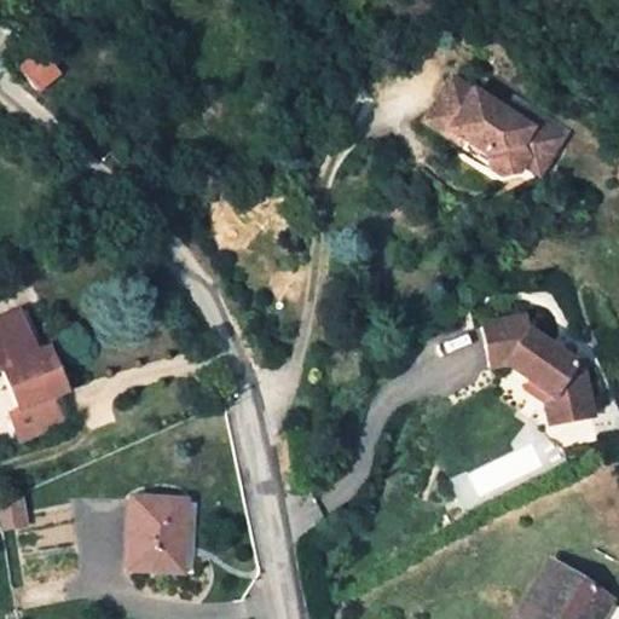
[(55,75),(39,55),(19,70),(35,90),(55,75)]
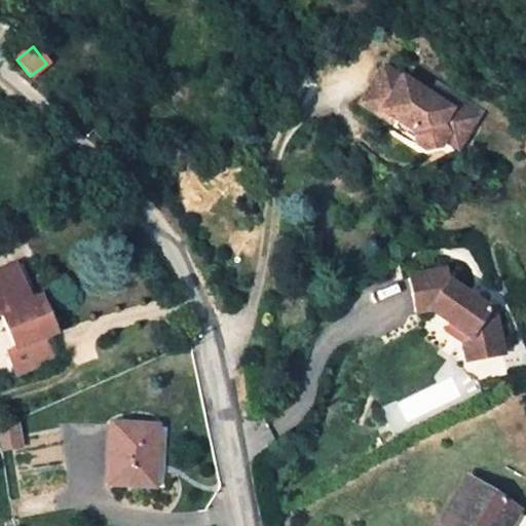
[(431,144),(436,136),(450,144),(461,123),(419,98),(374,72),(352,107),(386,127),(390,121),(408,132),(410,147),(419,152),(428,151),(431,144)]
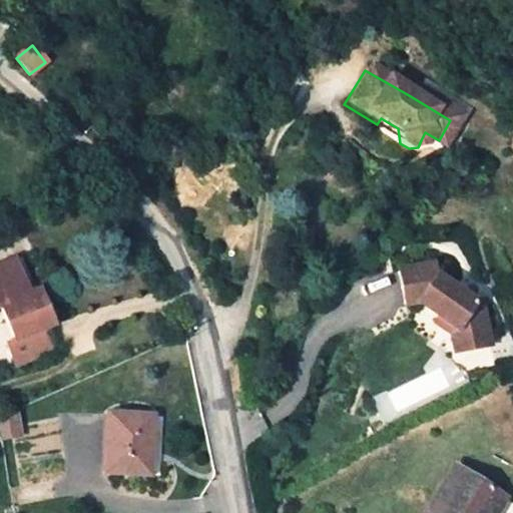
[(452,109),(414,86),(409,95),(450,120),(455,112),(452,109)]
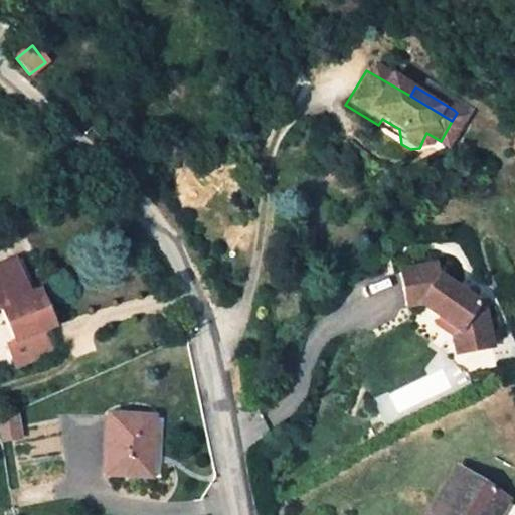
[(399,129),(382,119),(378,125),(376,130),(401,144),(399,129)]
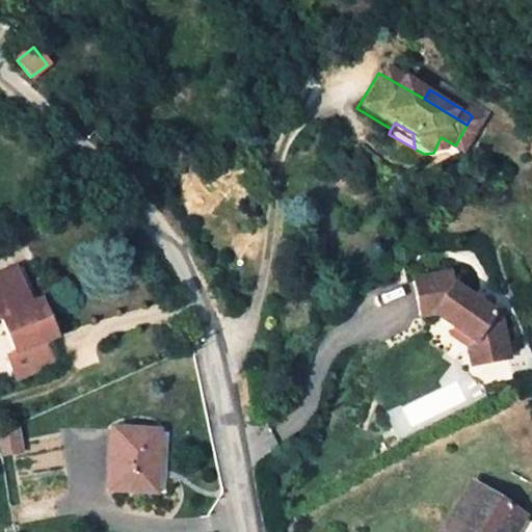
[(455,145),(441,137),(436,145),(450,153),(455,145)]
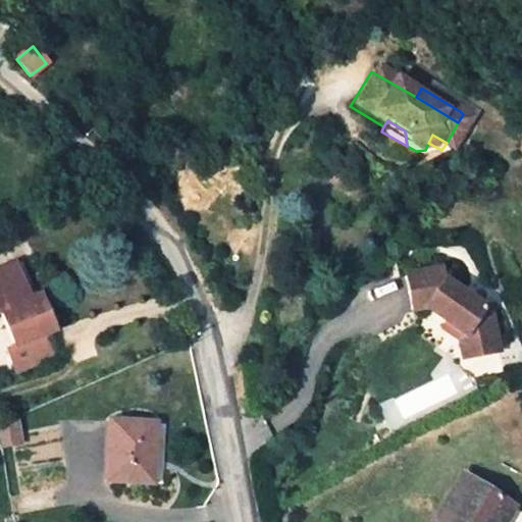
[(28,300),(13,265),(0,270),(0,313),(1,313),(14,345),(6,349),(15,371),(51,356),(42,334),(52,330),(38,295),(28,300)]
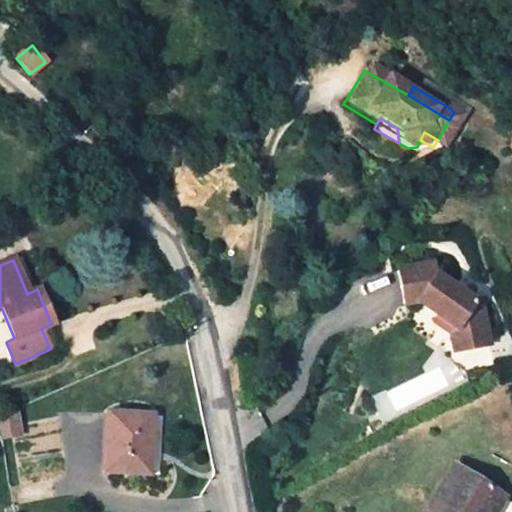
[(491,344),(485,301),(475,303),(463,295),(459,299),(451,293),(454,288),(437,275),(434,262),(397,271),(404,305),(422,301),(423,303),(460,330),(464,349),(491,344)]
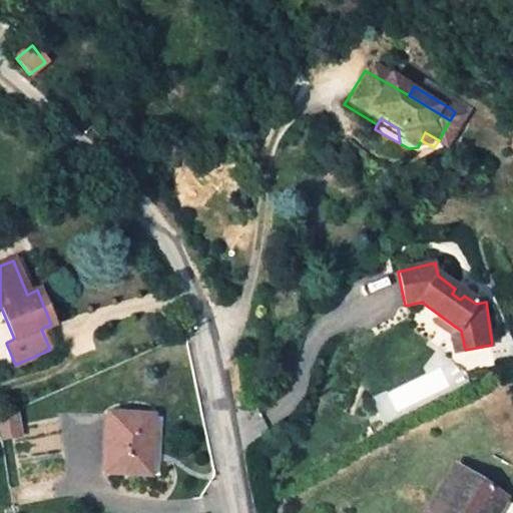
[(461,331),(424,304),(420,310),(455,336),(458,351),(465,350),(461,331)]
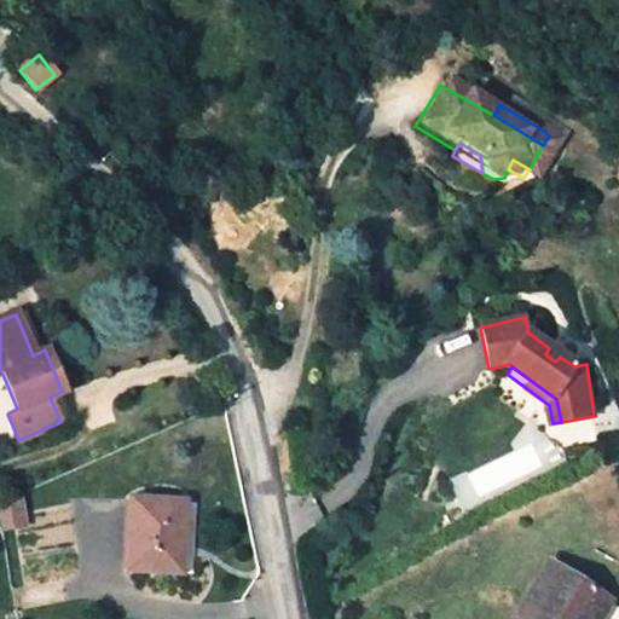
[(183,499),(129,497),(126,568),(168,571),(171,526),(181,527),(183,499)]
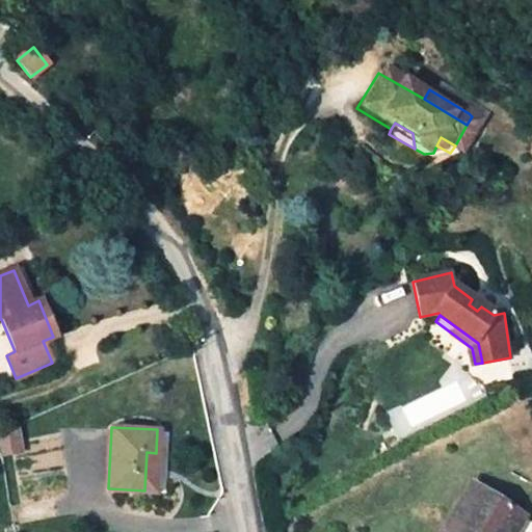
[(154,491),(156,453),(147,452),(144,490),(154,491)]
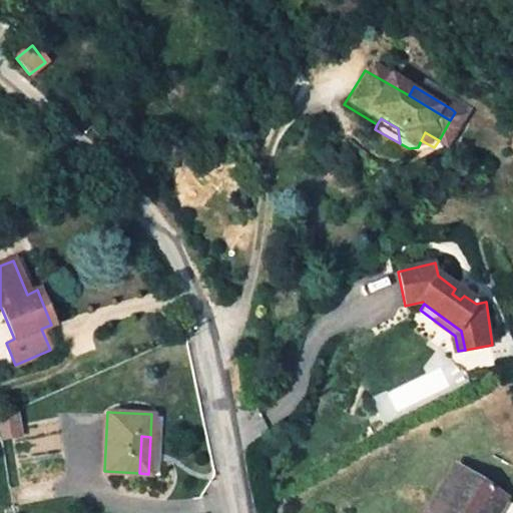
[(493,512),(502,499),(454,468),(425,512),(493,512)]
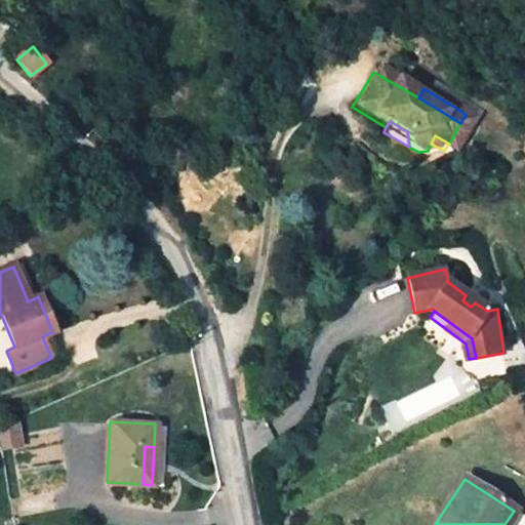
[(524,524),(524,517),(514,511),(505,524),(524,524)]
